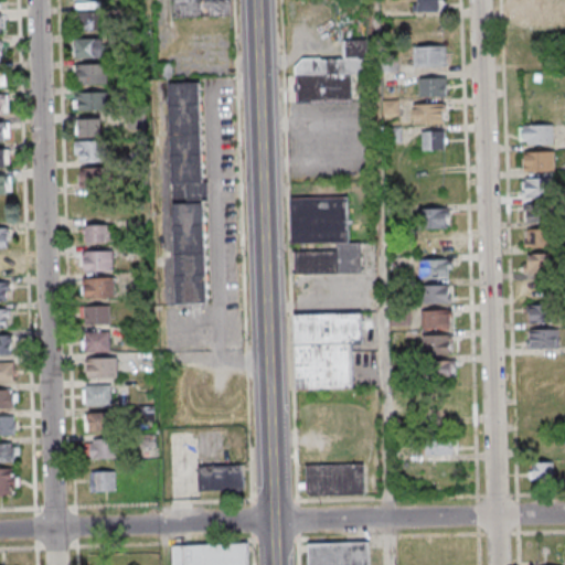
[(172,0),(173,18),(233,17),(232,0),(172,0)]
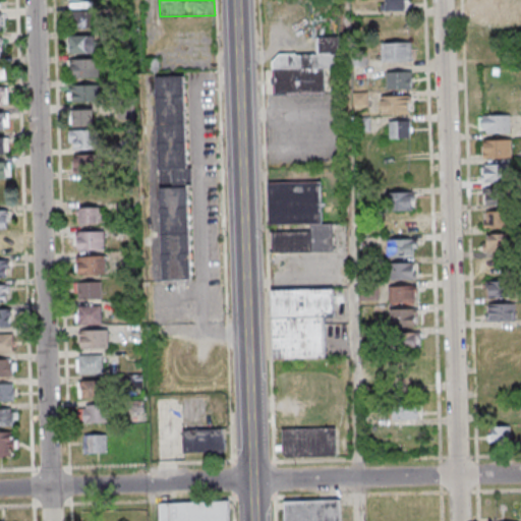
[(383,0),(384,11),(406,11),(406,0),(383,0)]
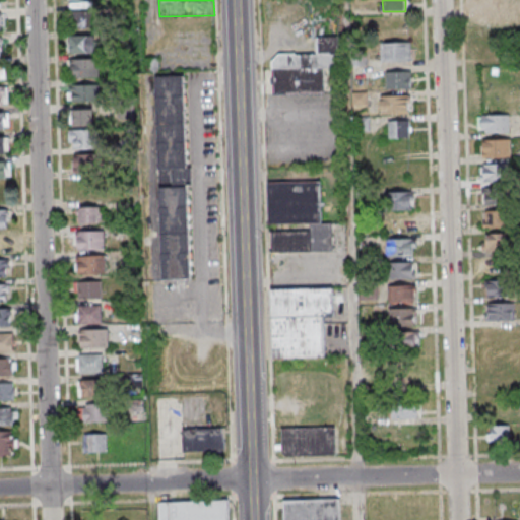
[(95,27),(95,10),(70,10),(70,27),(95,27)]
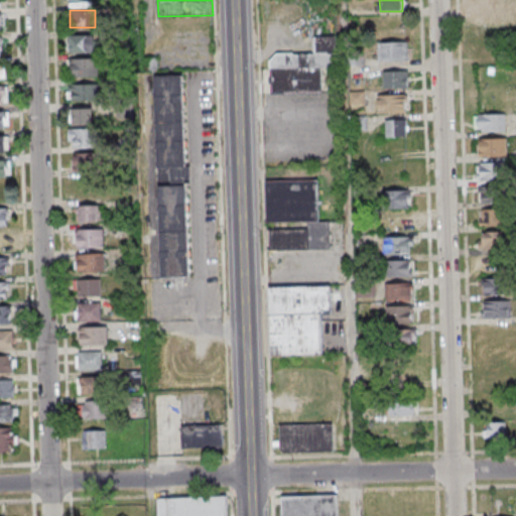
[(95,35),(70,35),(70,52),(95,52),(95,35)]
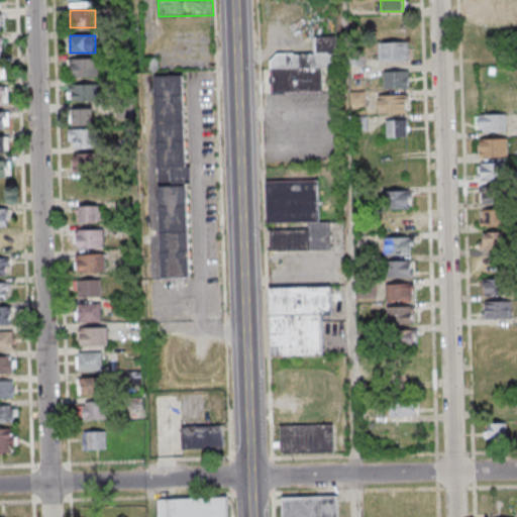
[(272,92),(336,91),(335,36),(314,36),(314,54),(271,55),(272,92)]
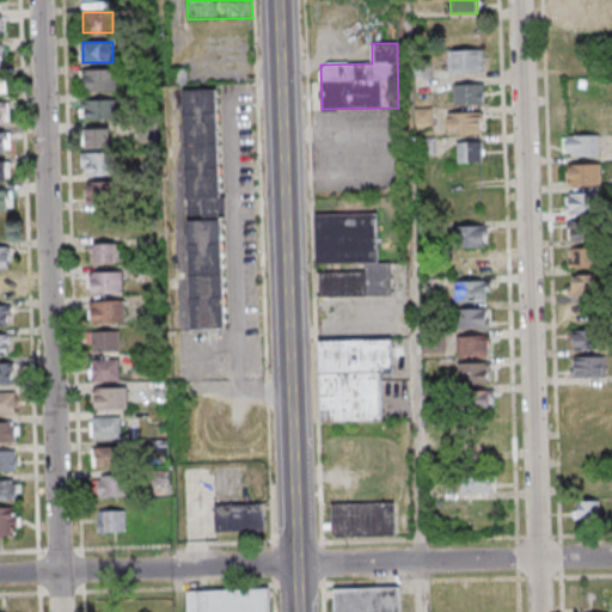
[(447,49),(447,72),(484,72),(484,49),(447,49)]
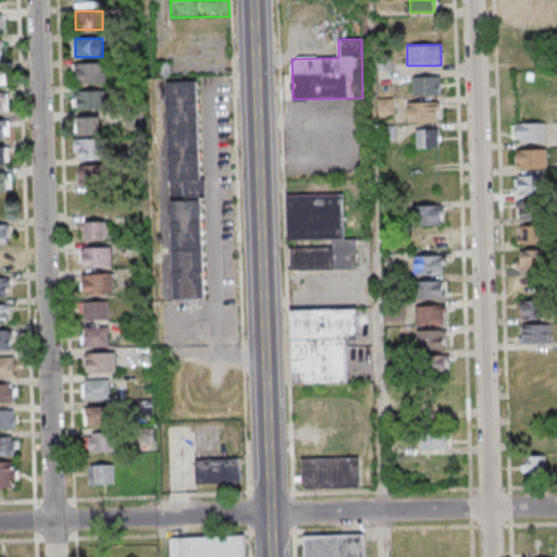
[(376,70),(393,70),(393,59),(376,59),(376,70)]
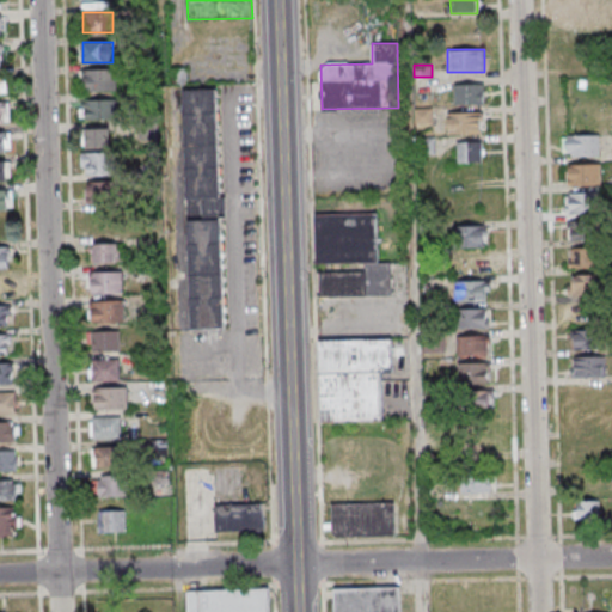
[(116,69),(83,69),(83,91),(116,91),(116,69)]
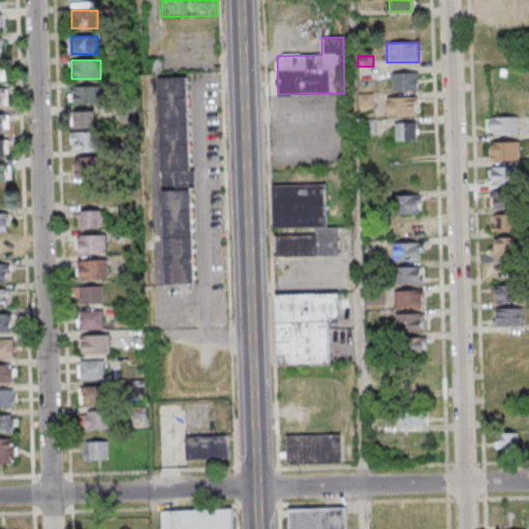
[(393,71),(393,90),(417,90),(417,71),(393,71)]
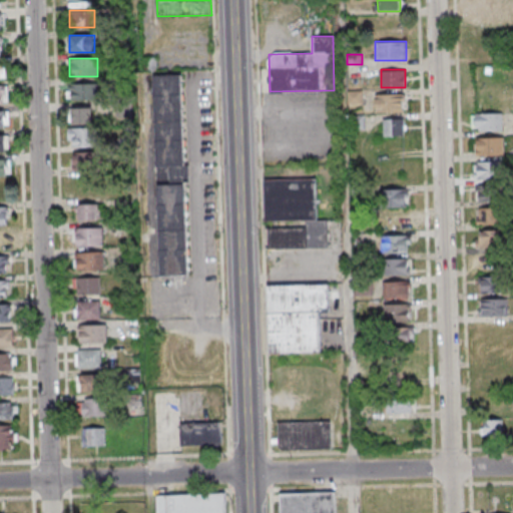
[(154,75),(159,277),(188,276),(183,74),(154,75)]
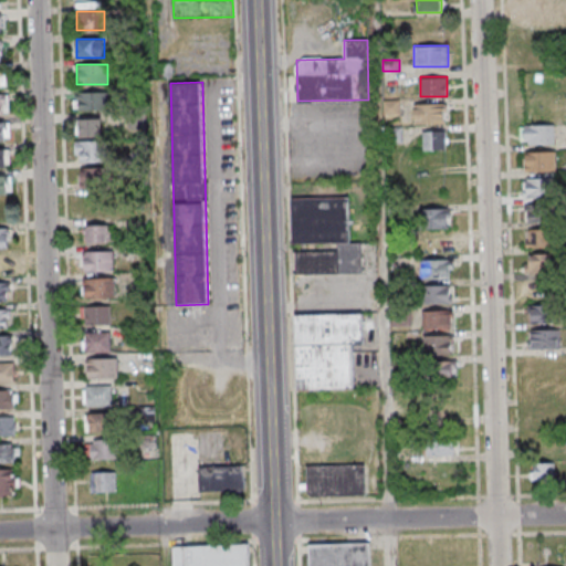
[(109,111),(109,92),(74,92),(74,111),(109,111)]
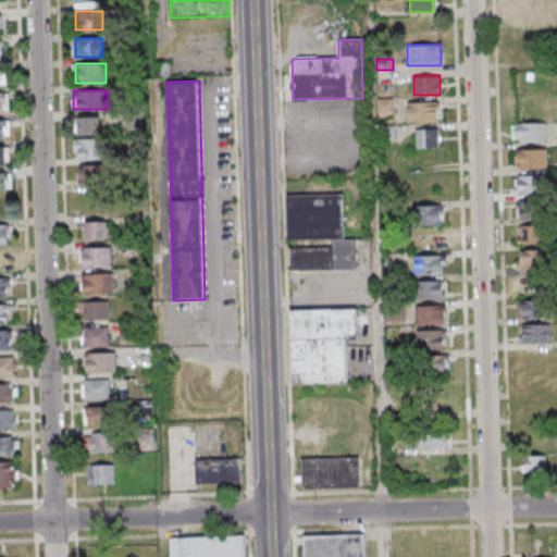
[(440,120),(440,102),(407,102),(407,121),(440,120)]
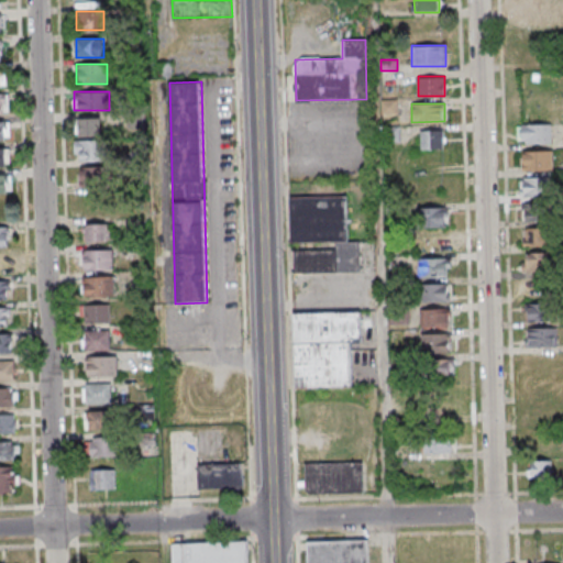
[(79,119),(79,136),(100,136),(100,119),(79,119)]
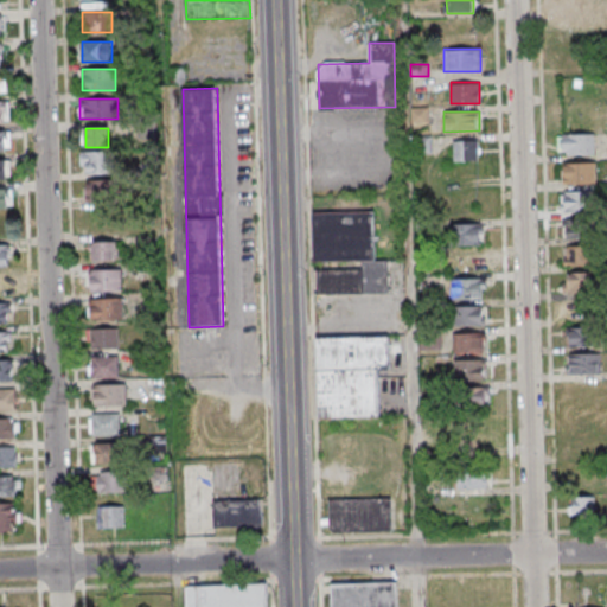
[(0,151),(11,151),(11,132),(0,131),(0,151)]
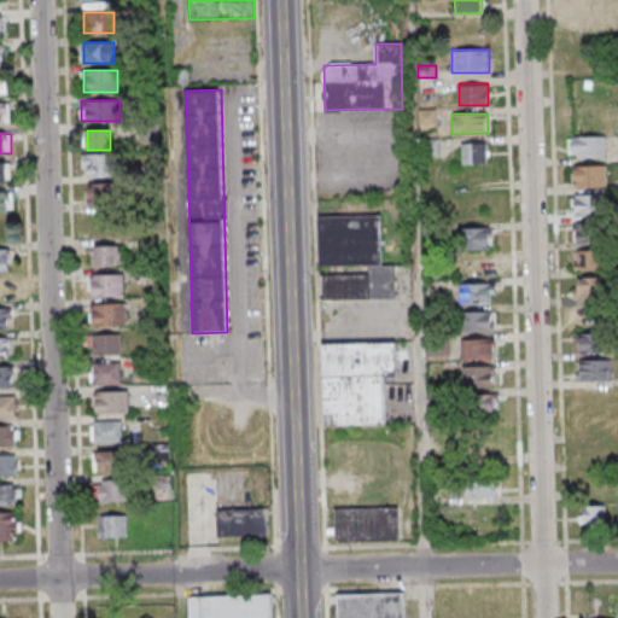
[(567,136),(567,159),(607,159),(607,136),(567,136)]
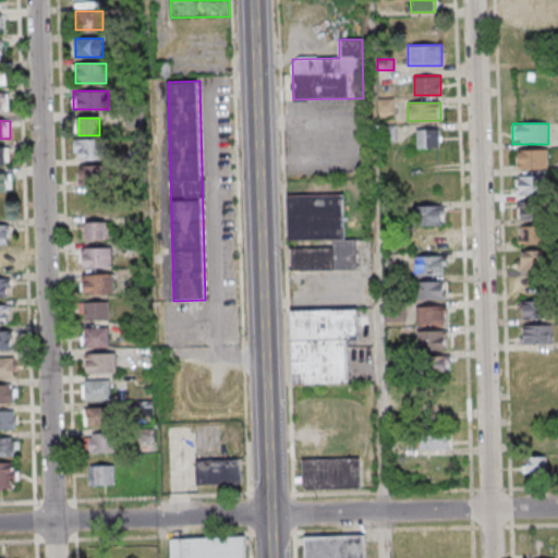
[(416,129),(416,147),(441,147),(441,129),(416,129)]
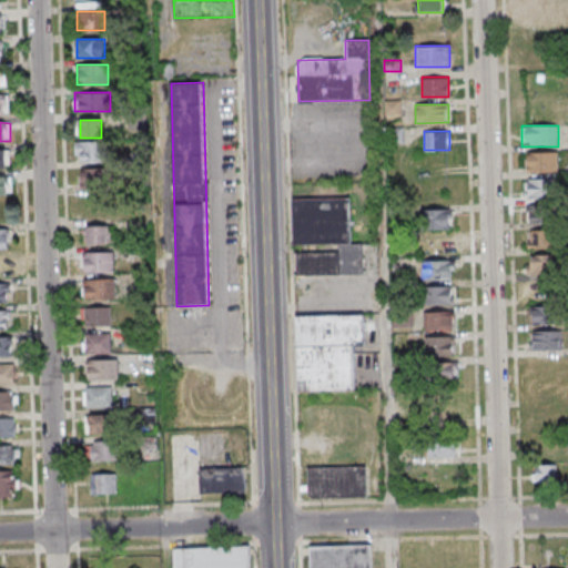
[(104,163),(103,142),(75,142),(75,164),(104,163)]
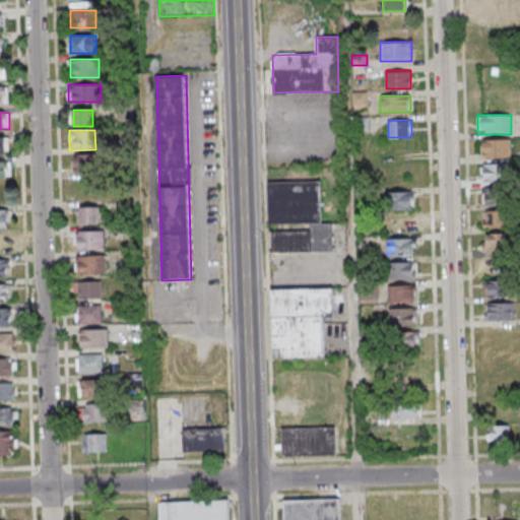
[(8,137),(0,137),(0,154),(8,154),(8,137)]
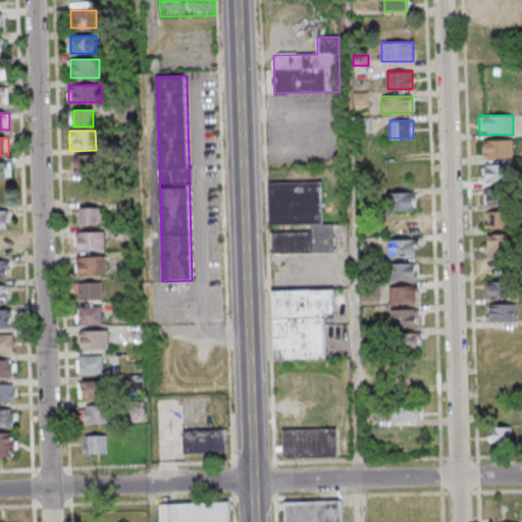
[(514,141),(484,141),(484,159),(514,159),(514,141)]
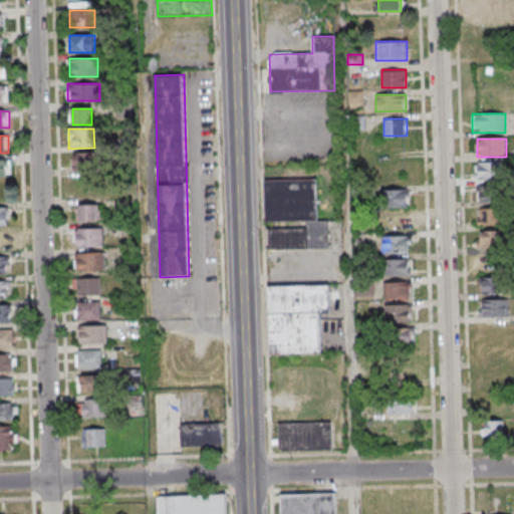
[(100,154),(72,154),(72,173),(100,173),(100,154)]
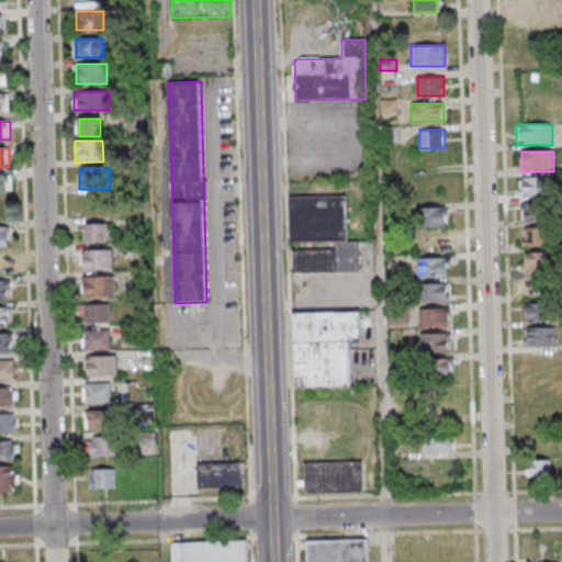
[(519,178),(519,198),(552,198),(552,178),(519,178)]
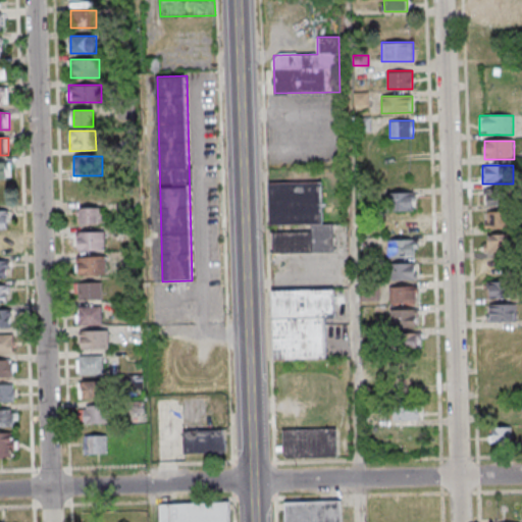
[(272,253),(333,252),(333,209),(323,209),(322,181),(268,183),(269,228),(272,228),(272,253)]
